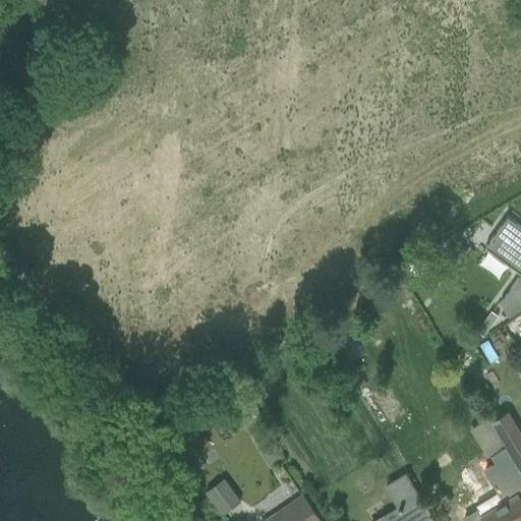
[(520,227),(507,218),(486,246),(514,266),(520,271),(520,273),(499,302),(509,316),(520,307),(520,227)]
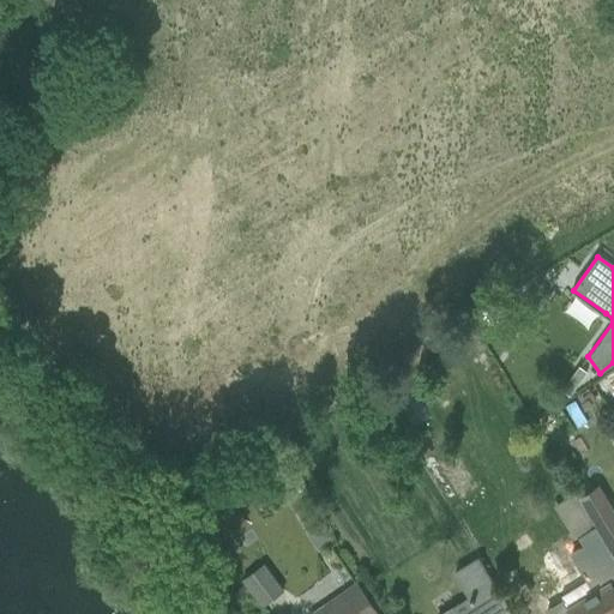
[(570,378),(561,390),(569,396),(578,384),(570,378)]
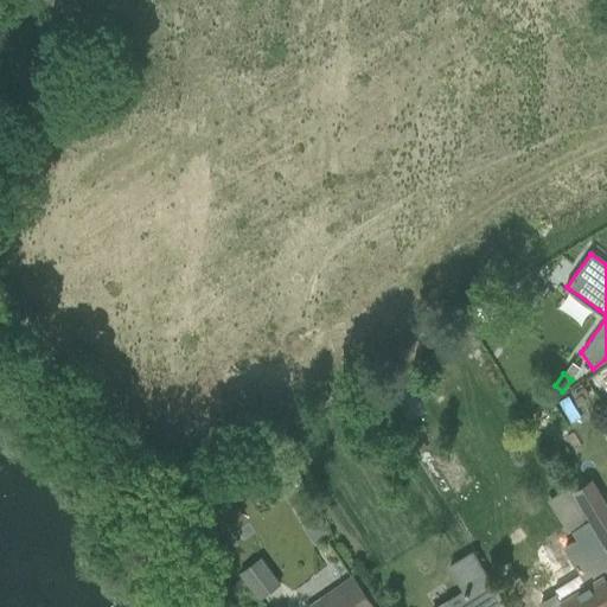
[(279,484),(294,474),(286,460),(270,470),(279,484)]
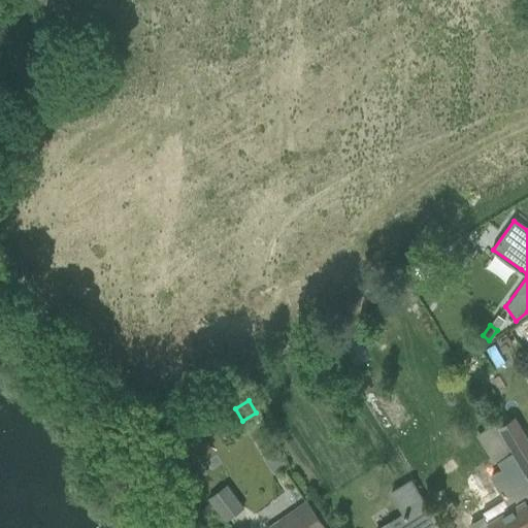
[(520,433),(519,431),(512,420),(499,427),(514,452),(513,453),(527,477),(527,437),(524,430),(520,433)]
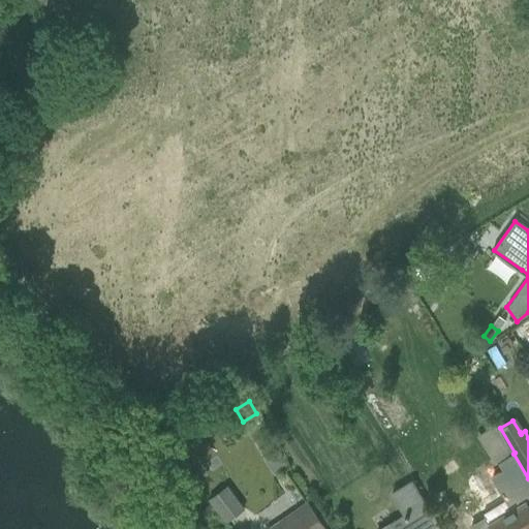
[(528,478),(514,454),(497,463),(502,470),(492,476),(510,509),(489,522),(486,516),(471,525),(473,528),(528,528),(528,508),(526,503),(528,501),(528,478)]
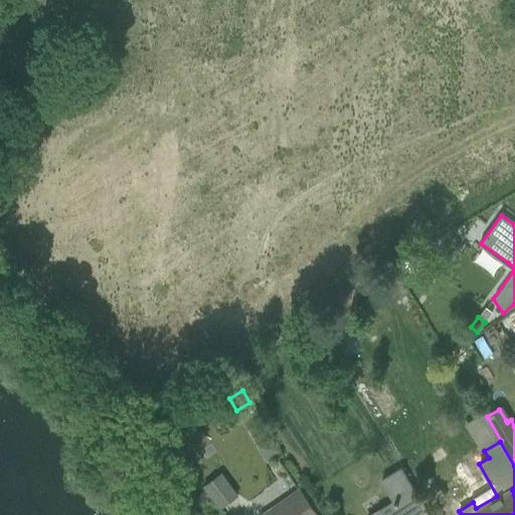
[(379,481),(393,503),(372,514),(416,514),(426,509),(400,468),(379,481)]
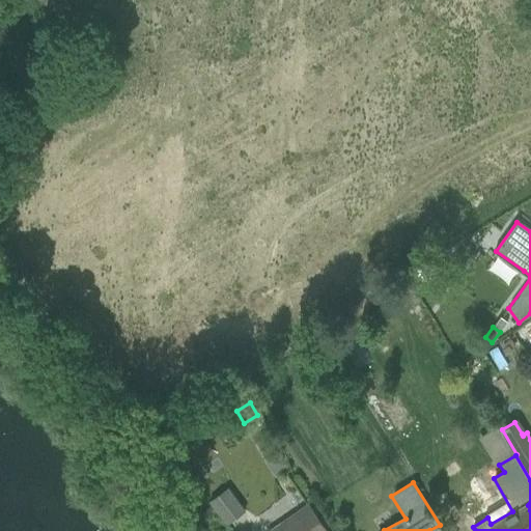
[(230,525),(245,511),(221,486),(206,500),(230,525)]
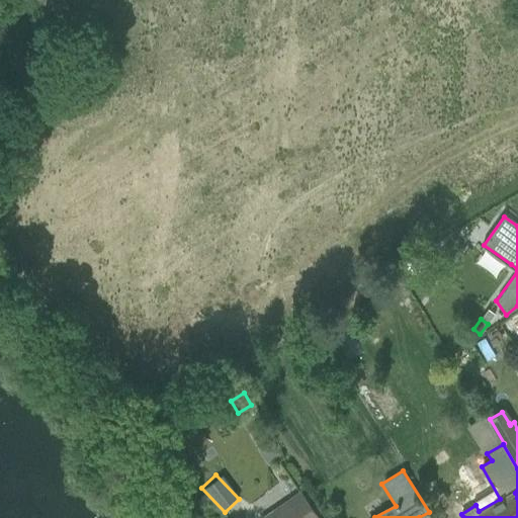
[(318,517),(307,502),(299,492),(261,517),(318,517)]
